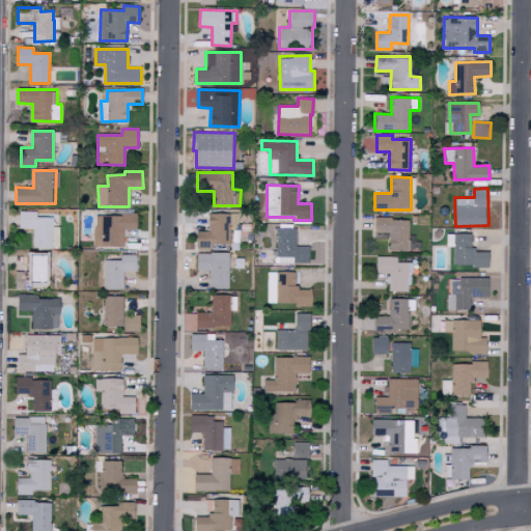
[(33,229),(32,248),(59,249),(59,226),(52,226),(52,218),(36,217),(36,212),(19,212),(19,228),(33,229)]
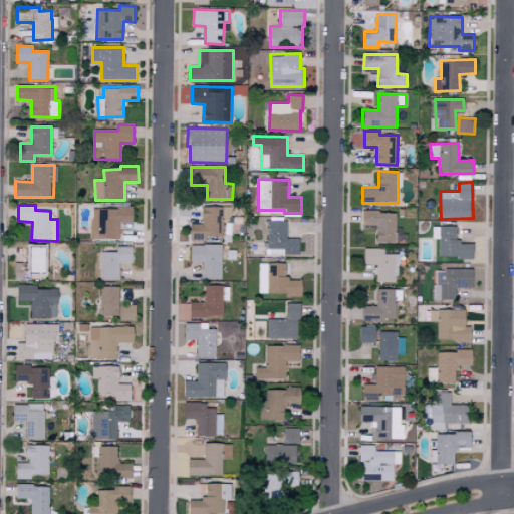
[(190,239),(204,239),(204,236),(227,236),(227,206),(201,207),(202,224),(190,224),(190,239)]
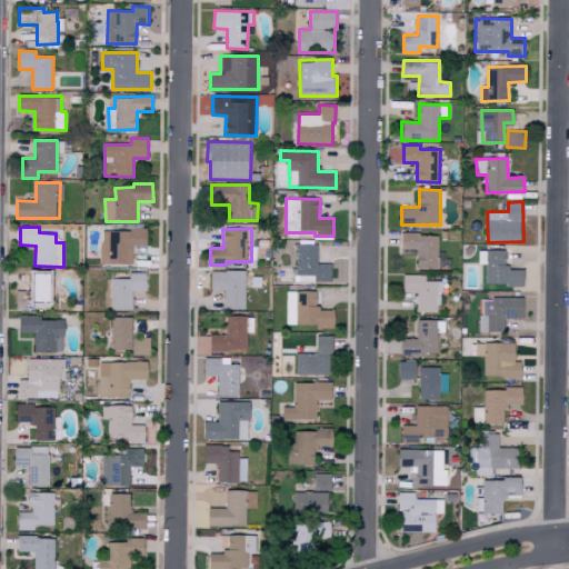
[(100,230),(101,265),(132,263),(132,246),(147,246),(147,229),(100,230)]
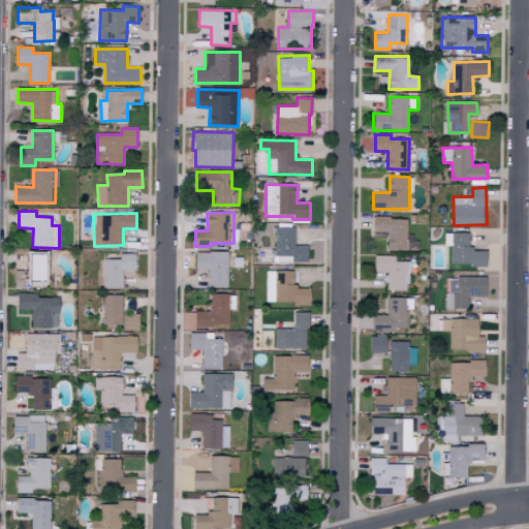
[(373,231),(387,231),(387,249),(408,249),(408,218),(373,217),(373,231)]
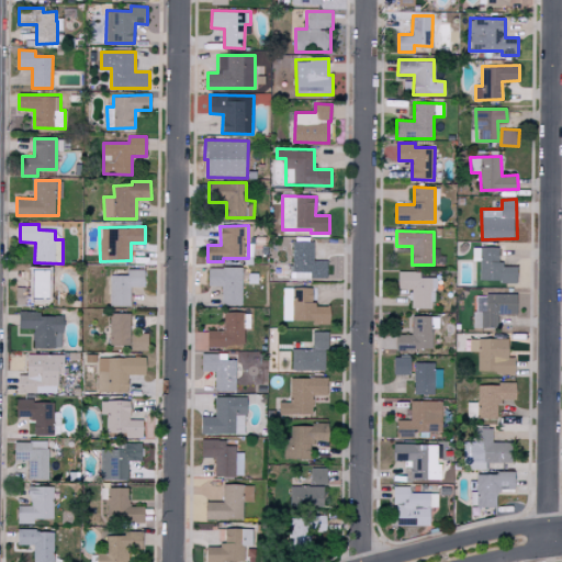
[(327,278),(327,260),(314,260),(313,242),(291,242),(292,279),(327,278)]
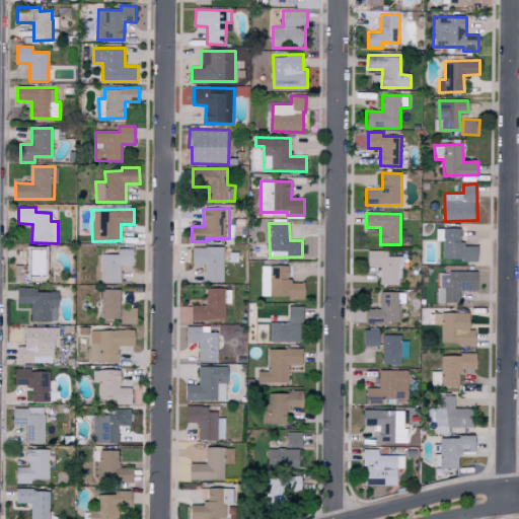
[(461,228),(437,228),(437,241),(444,241),(443,260),(478,261),(478,245),(460,244),(461,228)]
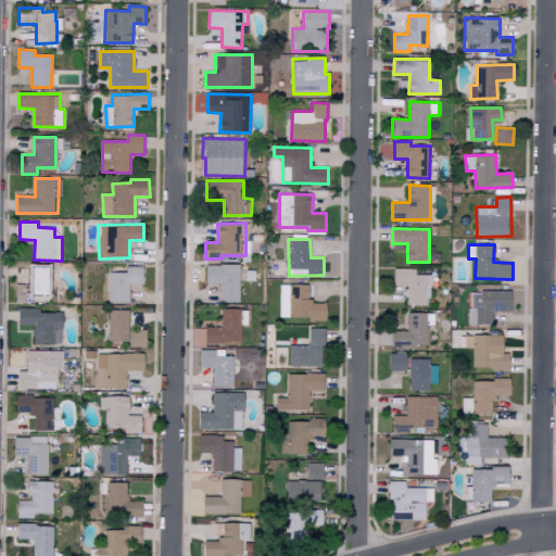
[(218,302),(240,302),(240,265),(205,264),(205,282),(219,282),(218,302)]
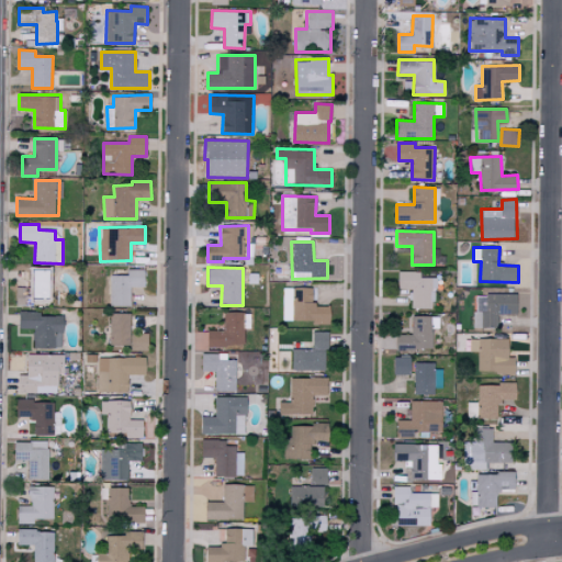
[(131,306),(131,287),(144,288),(145,270),(127,269),(127,276),(110,276),(110,306),(131,306)]
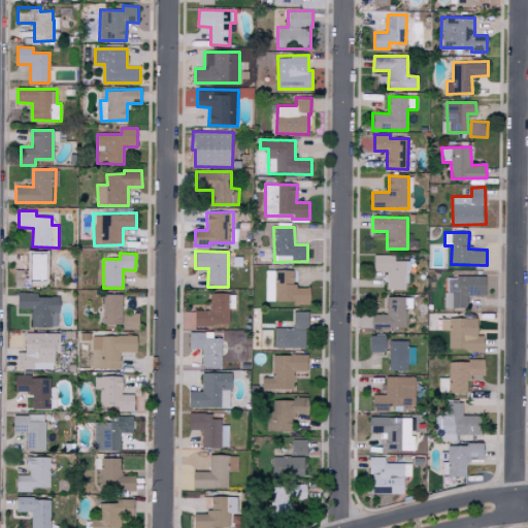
[(373,271),(385,271),(385,290),(407,290),(407,259),(394,259),(394,255),(373,255),(373,271)]
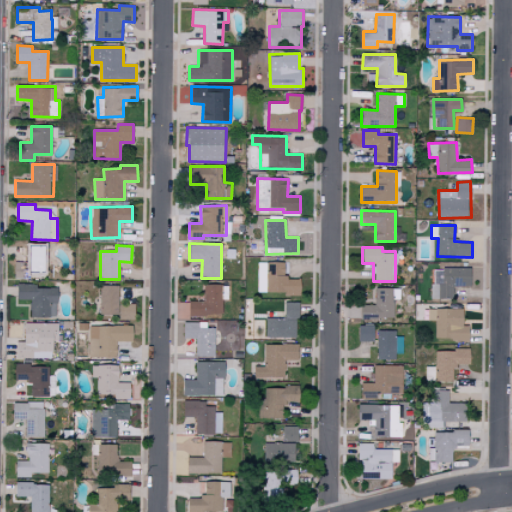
[(14,262),(15,278),(29,278),(29,262),(14,262)]
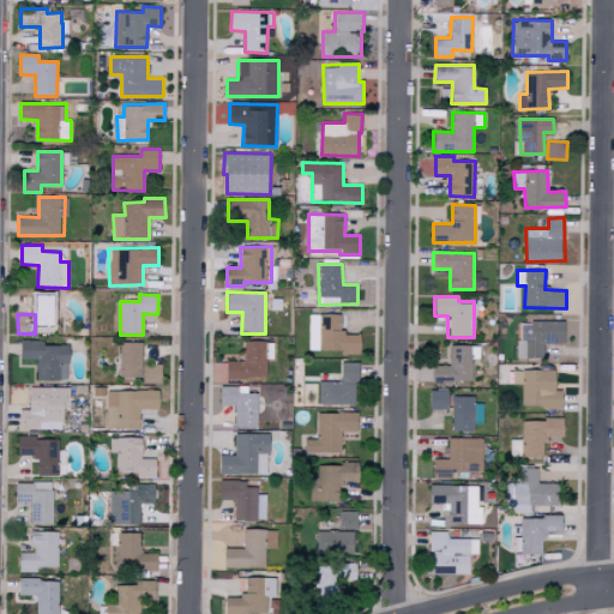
[(308,314),(309,351),(360,350),(360,335),(343,335),(342,314),(308,314)]
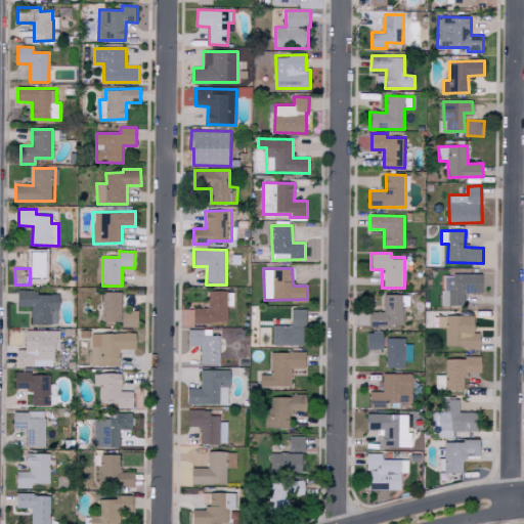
[(442,305),(464,305),(464,293),(482,293),(482,274),(443,274),(442,305)]
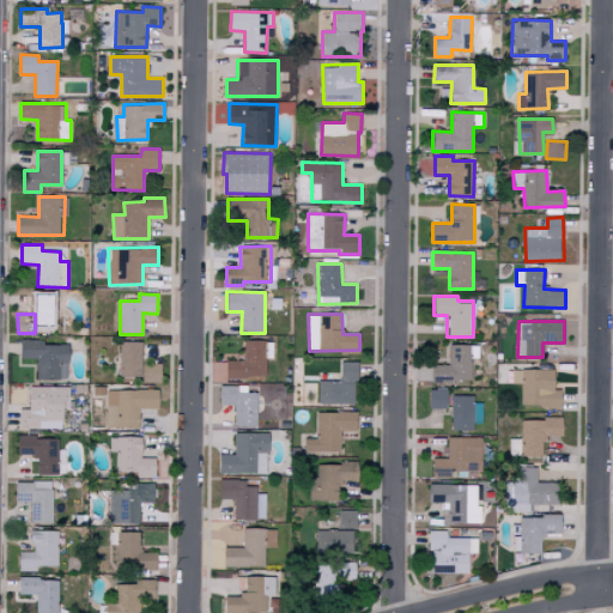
[(68,345),(43,344),(43,340),(23,339),(22,358),(36,358),(36,380),(68,380),(68,345)]
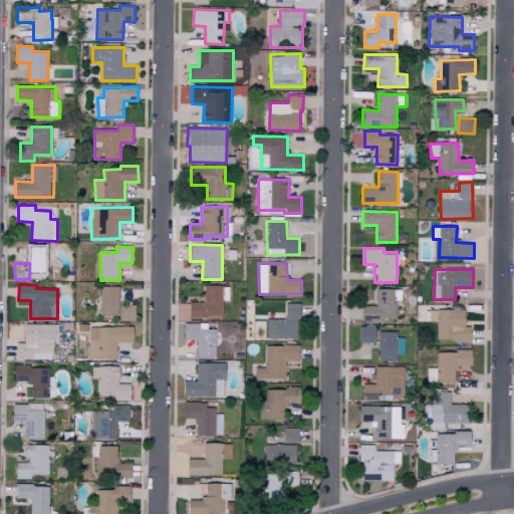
[(189,302),(190,317),(222,316),(222,285),(204,286),(205,302),(189,302)]
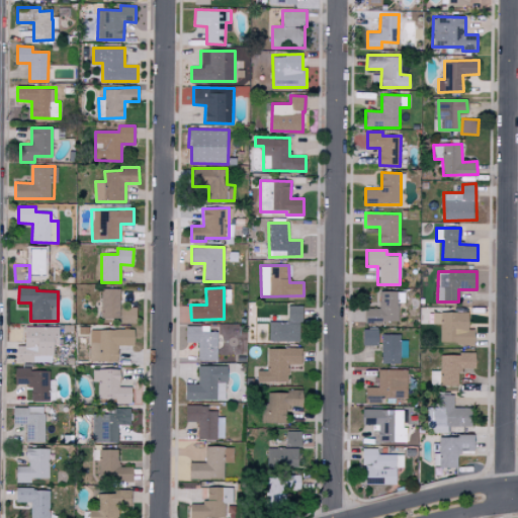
[(119,288),(100,288),(101,318),(119,318),(119,288)]
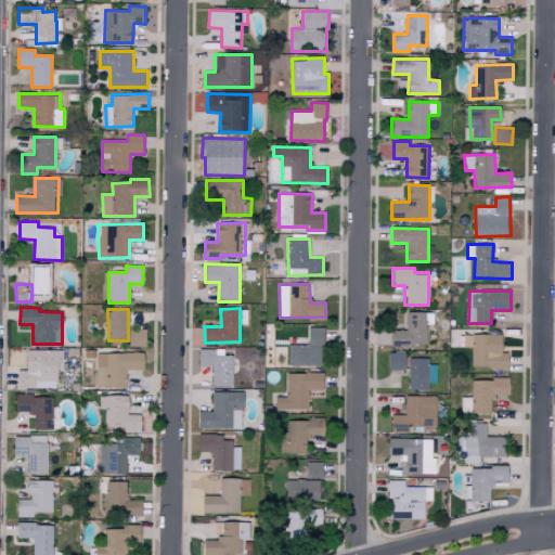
[(434,323),(434,312),(408,311),(407,331),(392,331),(391,345),(427,345),(427,323),(434,323)]
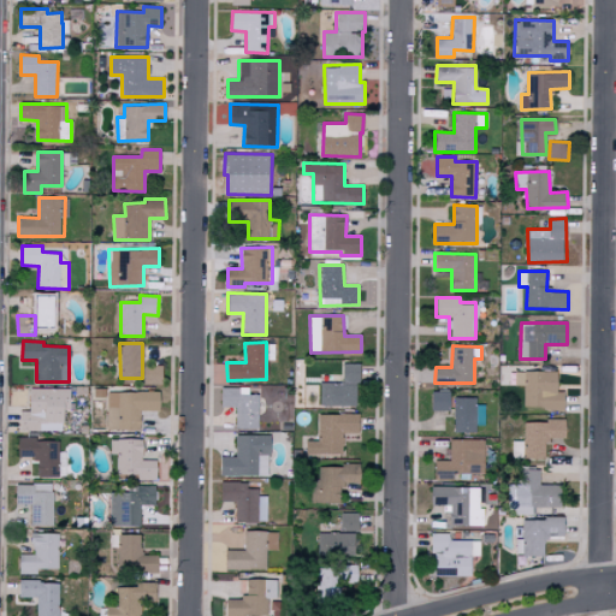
[(321,381),(320,406),(359,407),(360,363),(343,363),(343,383),(321,381)]
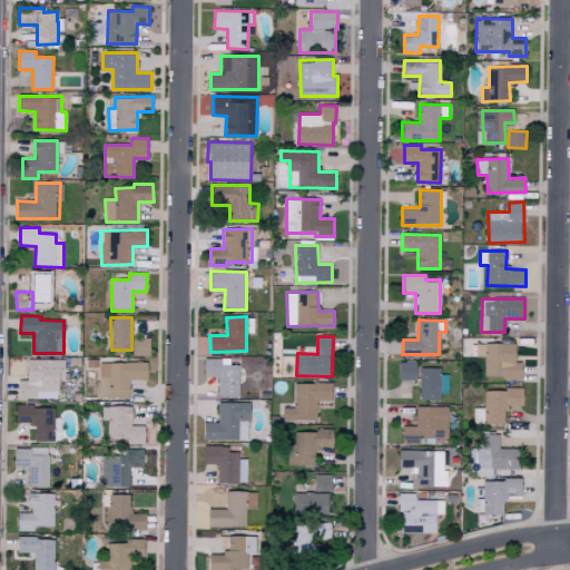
[(133,355),(149,355),(150,338),(133,337),(133,355)]
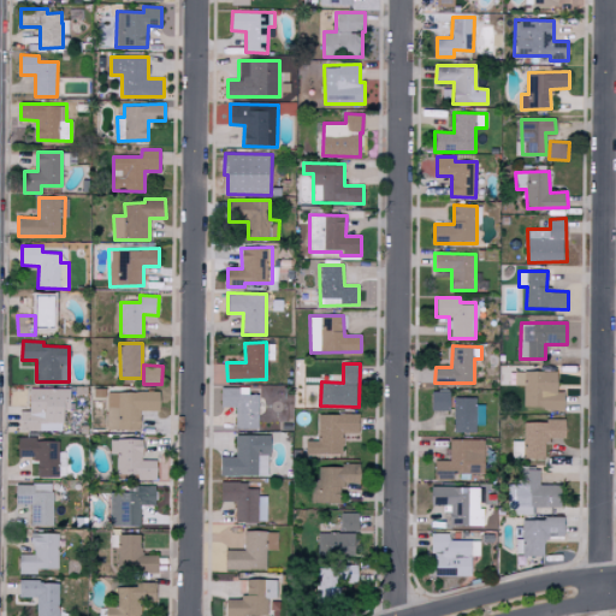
[(523,408),(566,408),(566,392),(557,392),(558,372),(515,371),(515,386),(525,386),(523,408)]
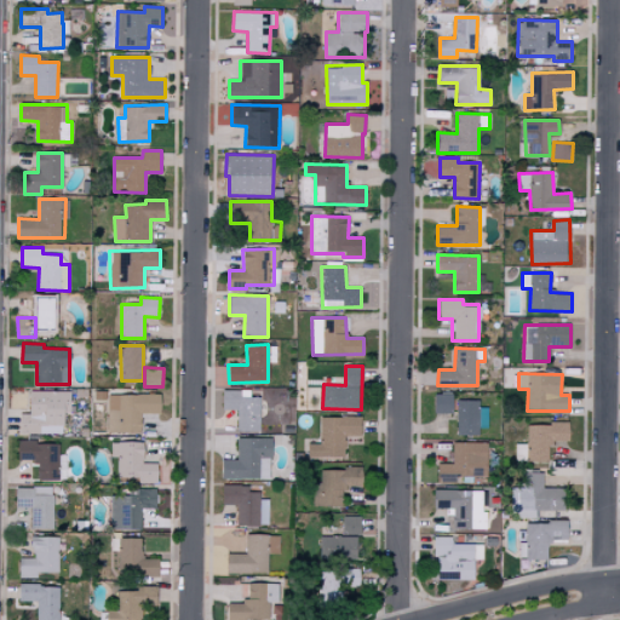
[(223,389),(223,409),(237,409),(237,432),(260,432),(260,396),(251,396),(251,390),(223,389)]
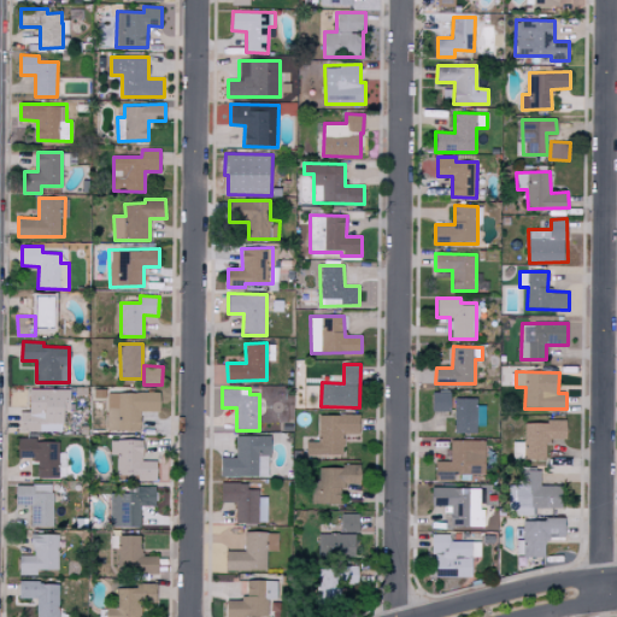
[(19,430),(41,432),(41,424),(64,424),(64,411),(69,411),(69,389),(30,389),(30,412),(21,411),(19,430)]
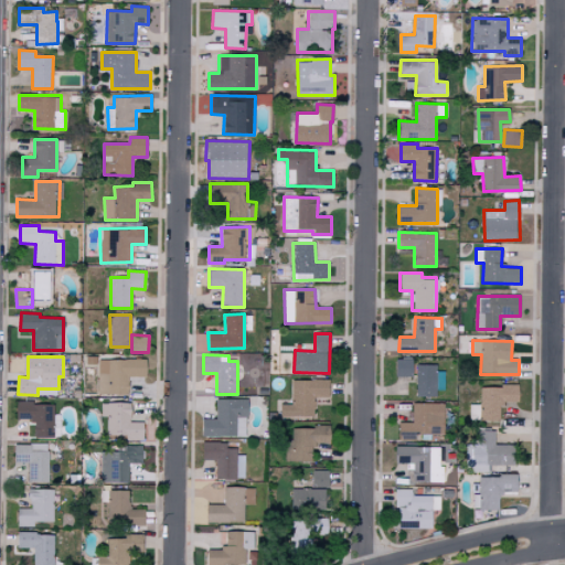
[(396,376),(414,376),(413,358),(396,359),(396,376)]
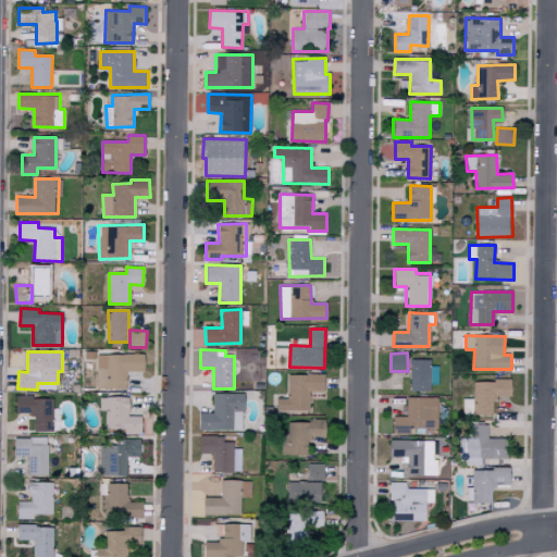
[(97,388),(127,387),(127,371),(145,371),(145,354),(97,355),(97,388)]
